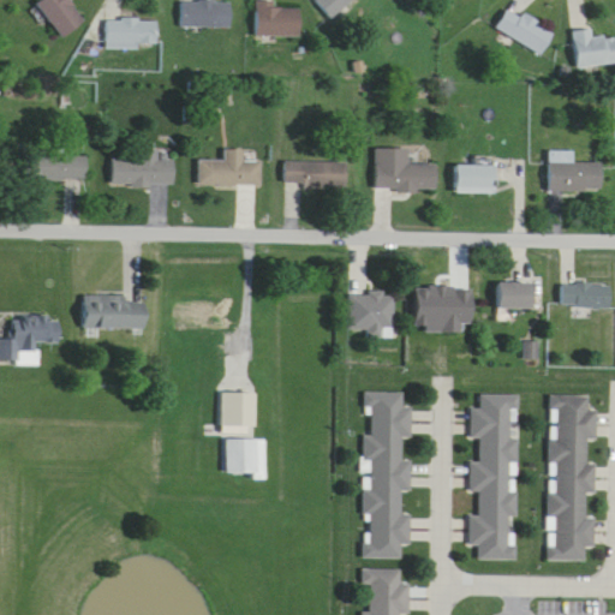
[(60,39),(87,21),(71,0),(39,0),(35,3),(60,39)]
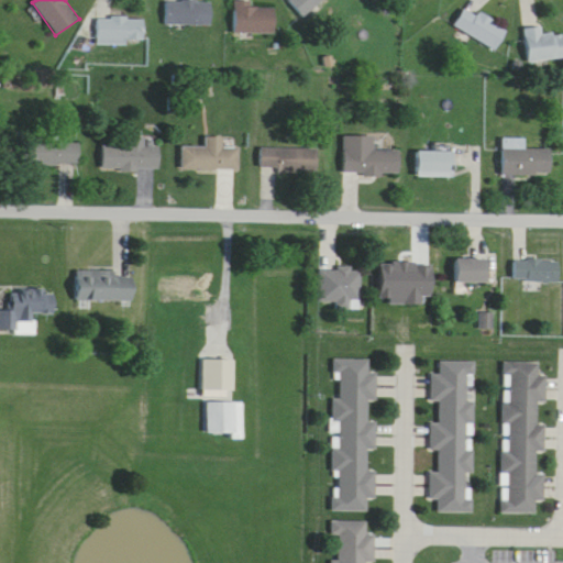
[(288,0),(302,18),(323,0),(288,0)]
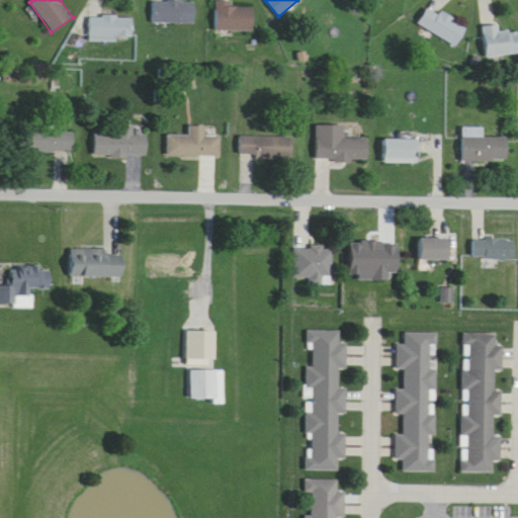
[(193,23),(193,1),(151,1),(151,23),(193,23)]
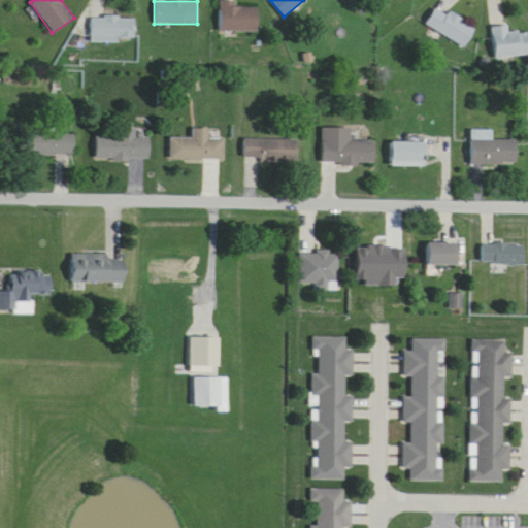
[(465,48),(476,30),(438,5),(427,24),(465,48)]
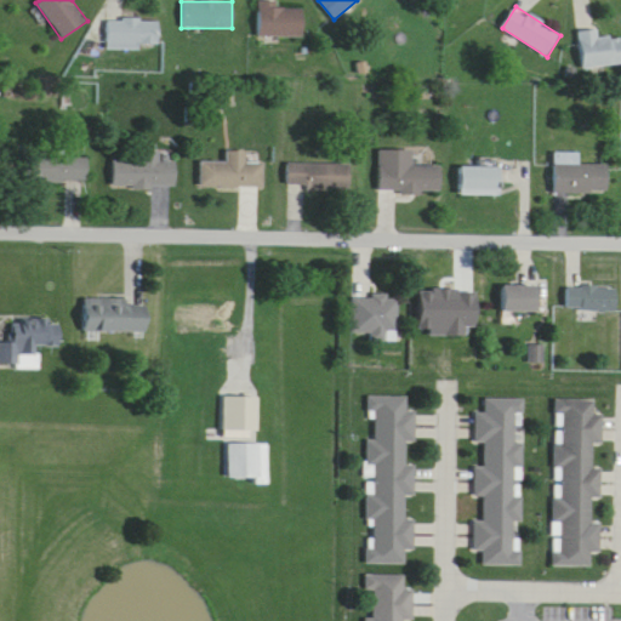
[(257,38),(302,38),(302,7),(257,7),(257,38)]
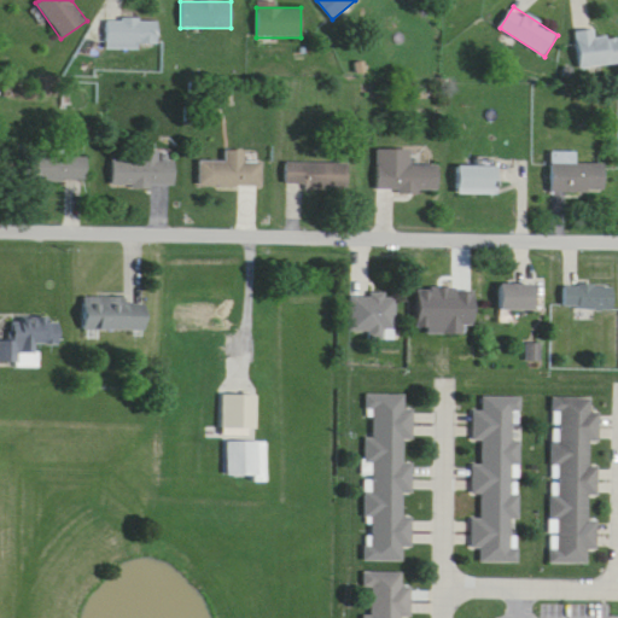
[(104,44),(156,44),(156,19),(104,19),(104,44)]
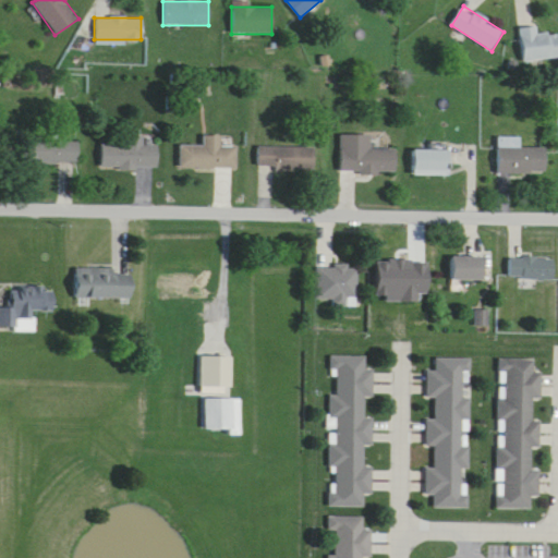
[(557,60),(557,34),(538,35),(537,27),(522,28),(523,61),(557,60)]
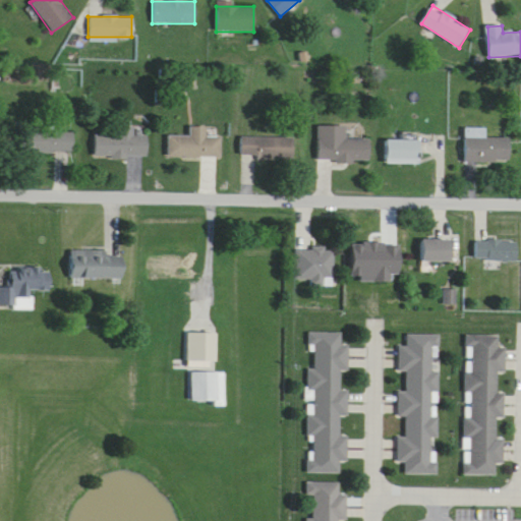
[(345,140),(346,126),(317,126),(317,162),(369,163),(369,140),(345,140)]
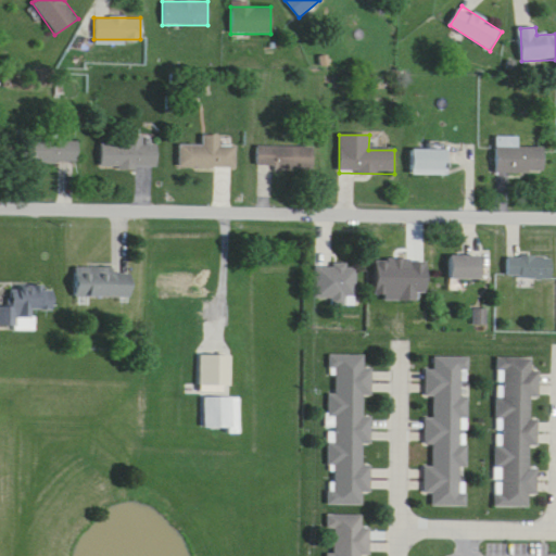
[(125,146),(100,144),(100,167),(158,168),(158,146),(142,146),(142,137),(126,136),(125,146)]
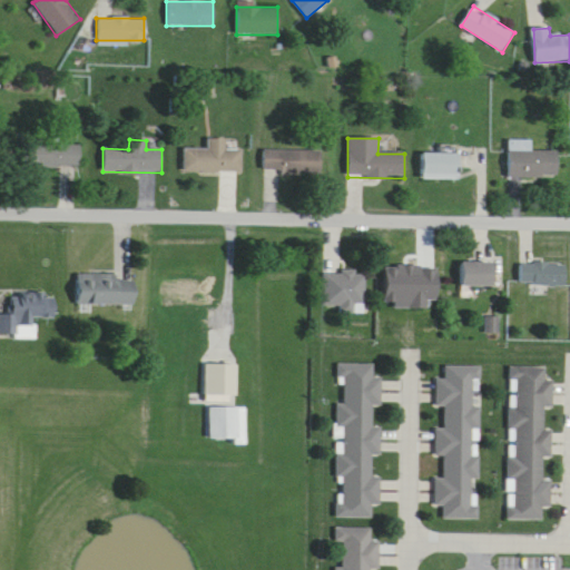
[(242,149),(226,149),(226,139),(207,139),(207,149),(184,149),(184,172),(242,172),(242,149)]
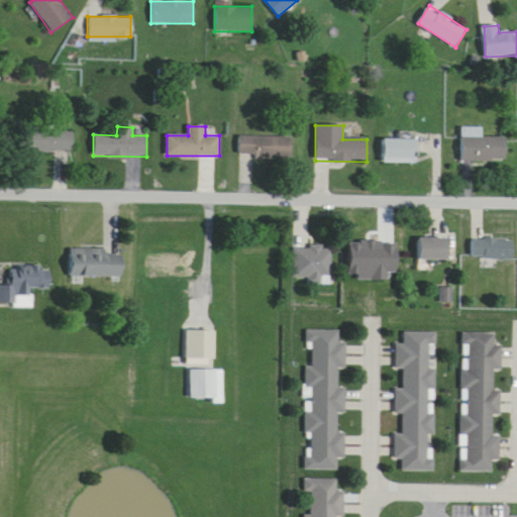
[(507,137),(483,137),(483,127),(460,127),(460,161),(507,161),(507,137)]
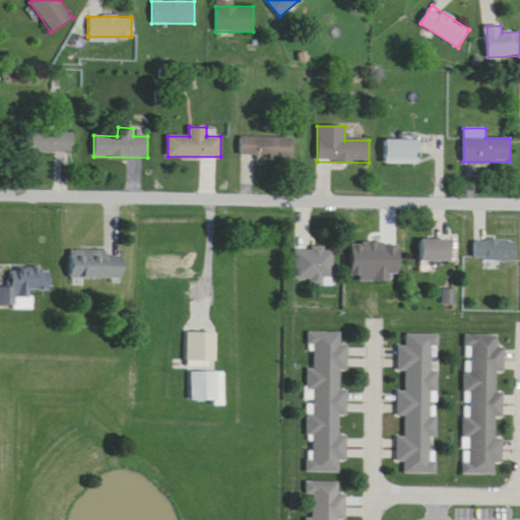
[(26,132),(26,153),(72,153),(72,132),(26,132)]
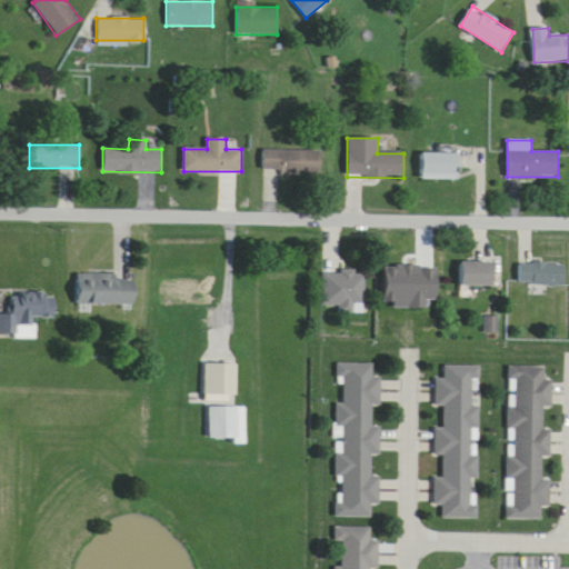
[(262,172),(320,172),(320,149),(262,149),(262,172)]
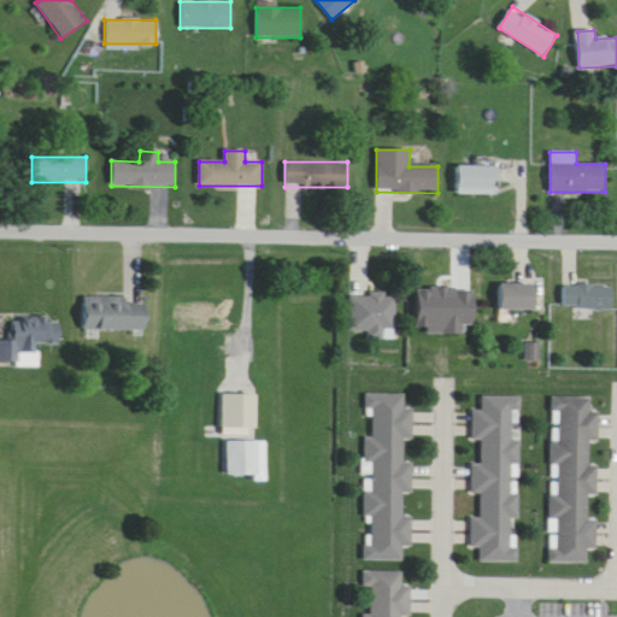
[(497,166),(457,166),(457,193),(497,193),(497,166)]
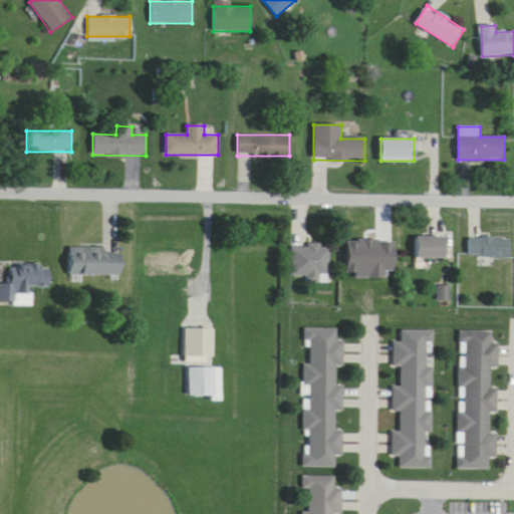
[(445,236),(416,236),(416,258),(445,258),(445,236)]
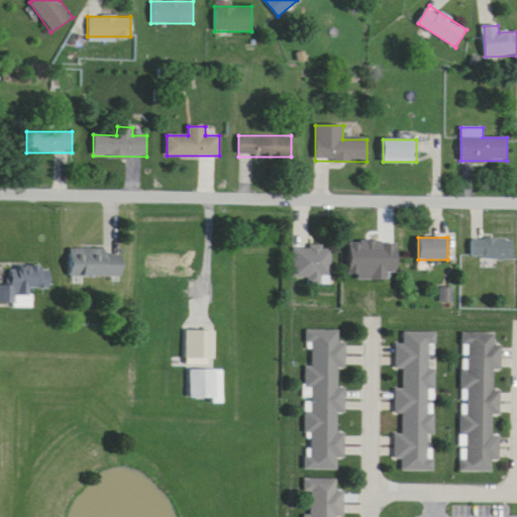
[(472,259),(512,259),(512,239),(472,239),(472,259)]
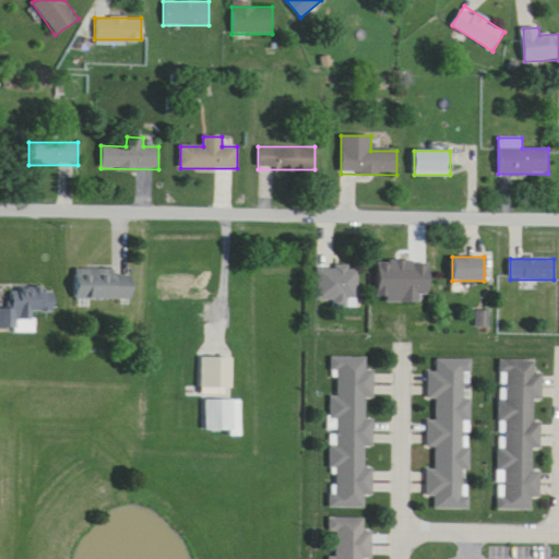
[(317,266),(317,299),(333,299),(333,306),(359,307),(359,266),(317,266)]
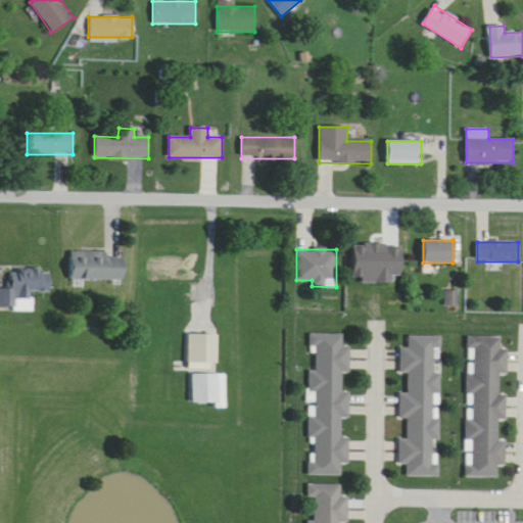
[(122,280),(122,250),(70,250),(70,280),(122,280)]
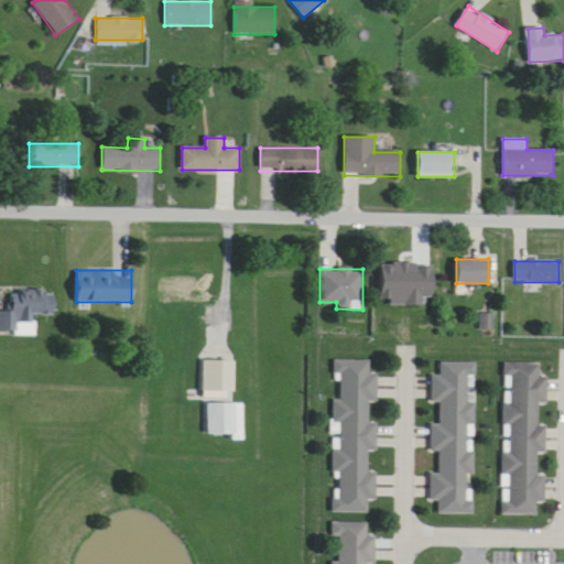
[(46,289),(10,289),(10,335),(36,335),(36,315),(55,315),(55,302),(46,302),(46,289)]
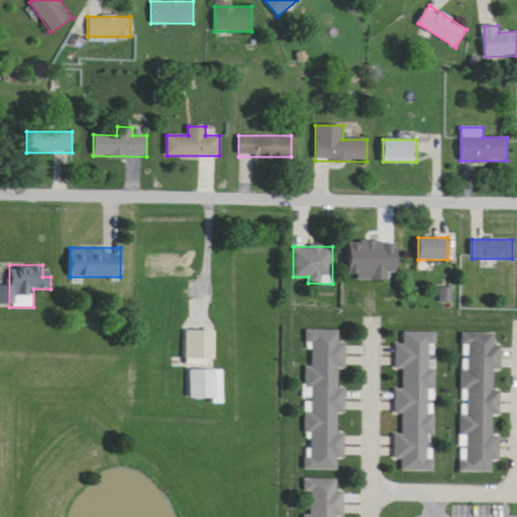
[(304,470),(336,470),(336,459),(344,459),(344,433),(337,433),(337,414),(344,414),(345,388),(338,388),(338,369),(345,369),(345,341),(339,341),(339,330),(306,330),(306,344),(312,344),(312,367),(305,367),(304,470)]
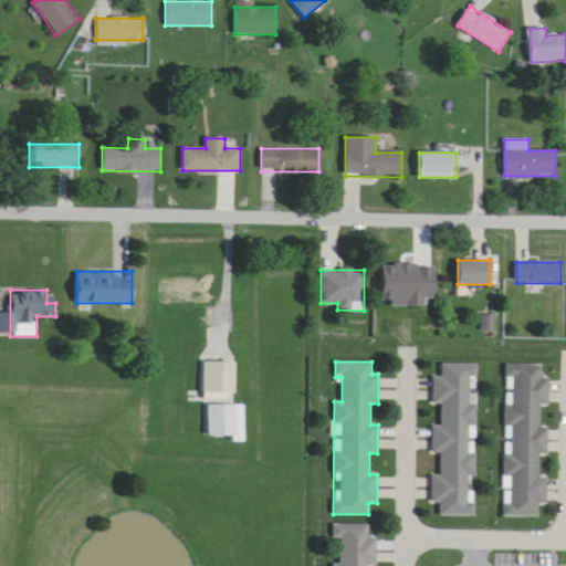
[(474,516),(477,364),(441,364),(441,377),(432,377),(432,406),(441,406),(440,426),(431,426),(431,456),(440,456),(440,474),(431,474),(430,504),(440,504),(439,515),(474,516)]
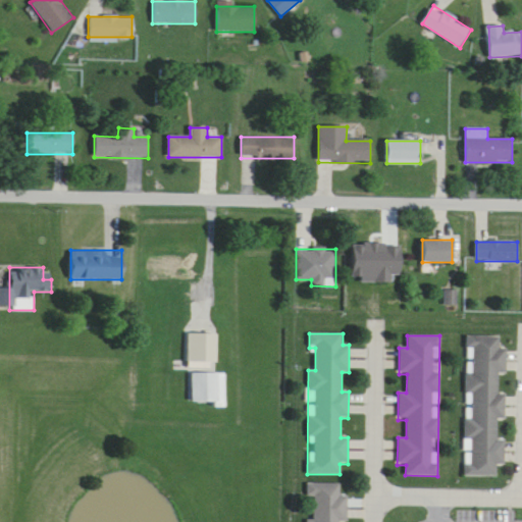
[(465,476),(498,477),(498,466),(505,466),(505,439),(498,439),(498,419),(505,419),(505,395),(498,395),(498,374),(506,374),(506,347),(499,347),(500,336),(465,335),(465,476)]
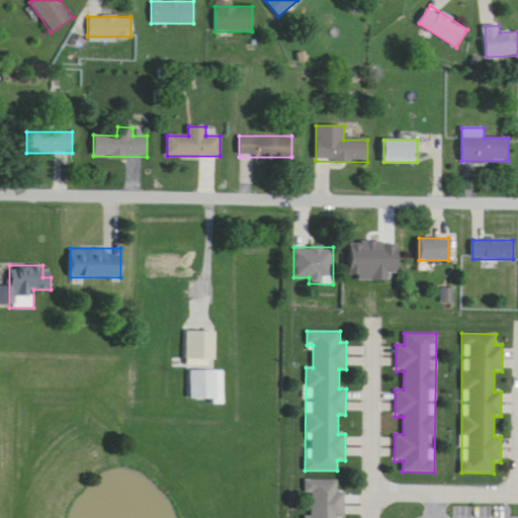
[(225,369),(191,369),(191,399),(213,399),(213,404),(225,404),(225,369)]
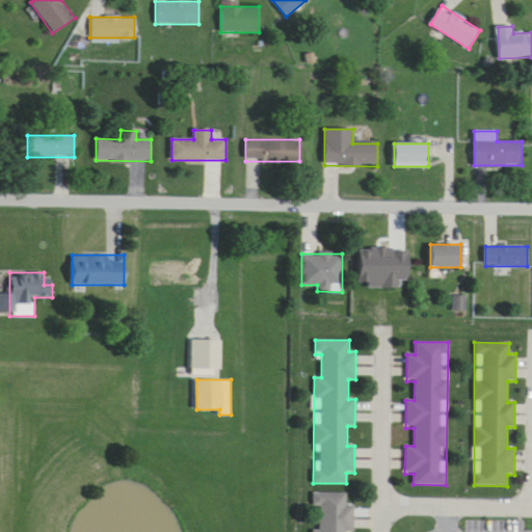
[(311,531),(345,531),(352,531),(351,493),(312,494),(313,508),(319,508),(319,531),(312,531),(311,531)]
